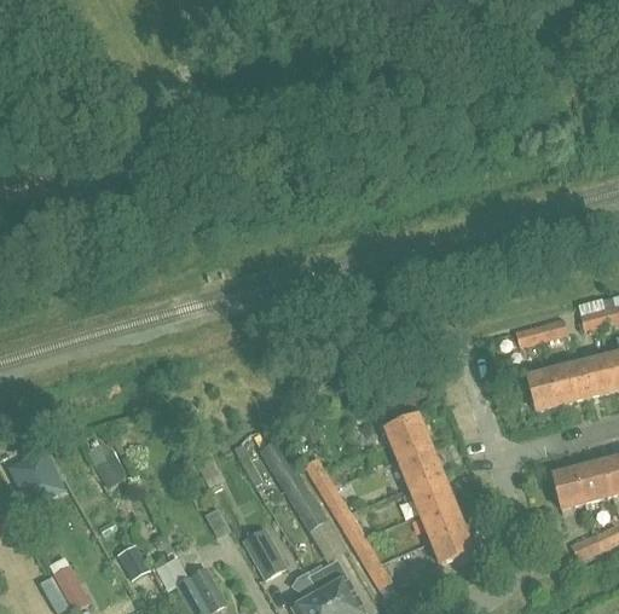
[(601,328),(611,325),(611,323),(607,308),(605,308),(602,299),(577,305),(584,331),(601,328)]
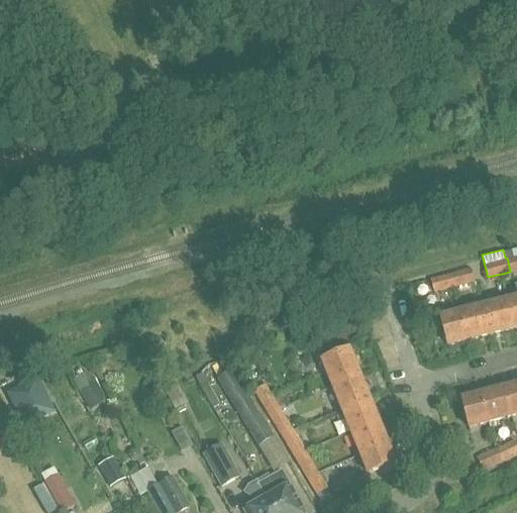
[(510,270),(510,272),(516,270),(516,254),(507,258),(510,270)]
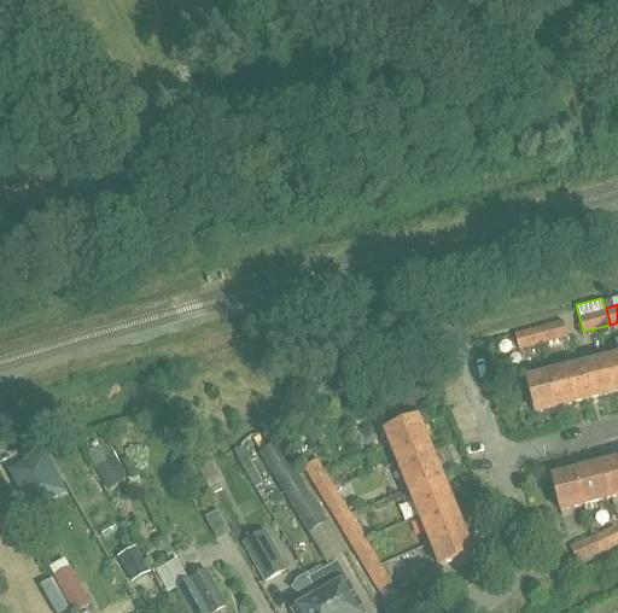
[(544,339),(544,340),(566,334),(563,319),(541,323),(544,339)]
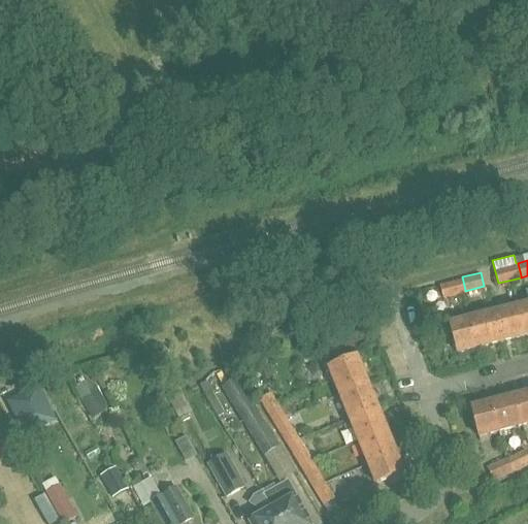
[(439,283),(442,296),(465,291),(465,290),(462,276),(439,283)]
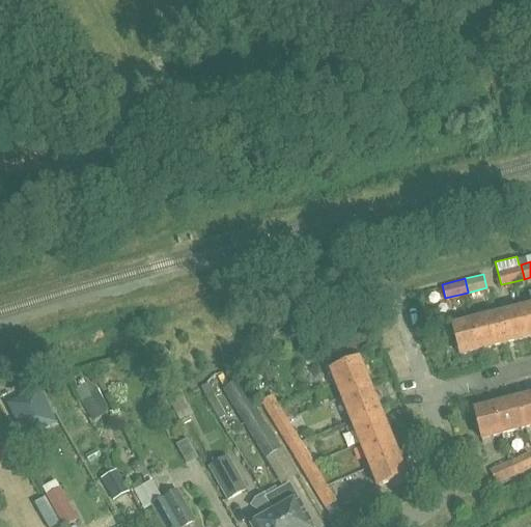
[(530,303),(522,306),(529,334),(530,333),(530,303)]
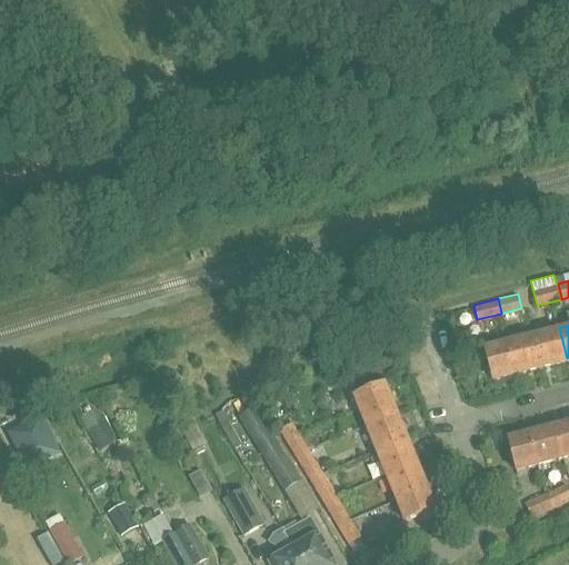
[(533,334),(541,365),(567,358),(559,328),(533,334)]
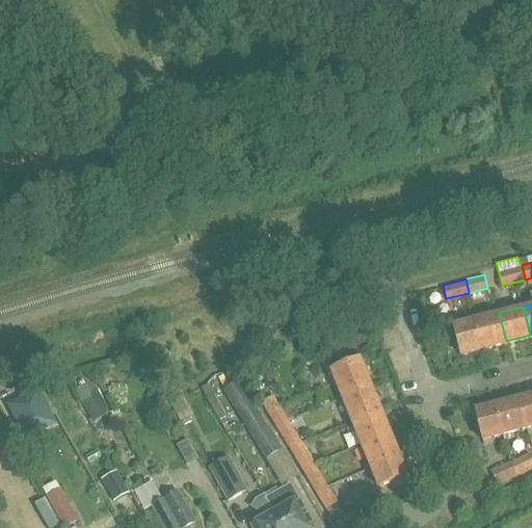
[(475,318),(482,347),(506,341),(499,312),(475,318)]
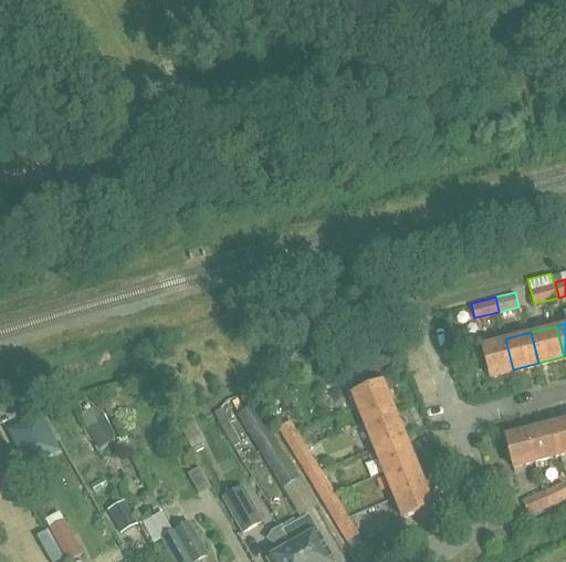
[(483,344),(491,375),(513,370),(505,339),(483,344)]
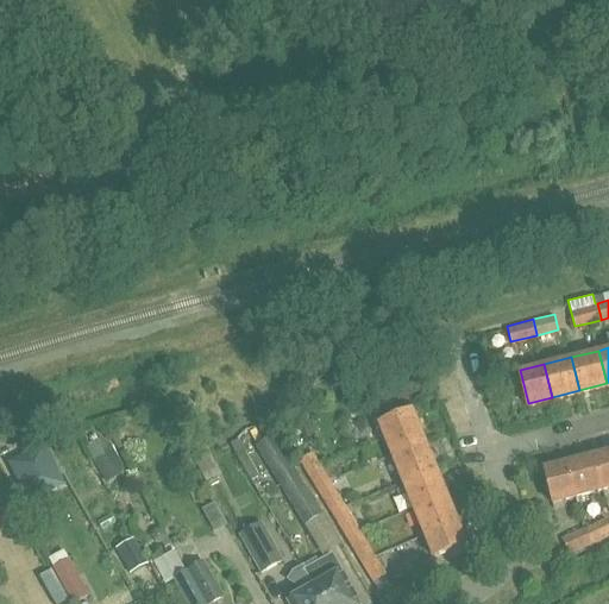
[(382,421),(394,451),(425,438),(413,409),(382,421)]
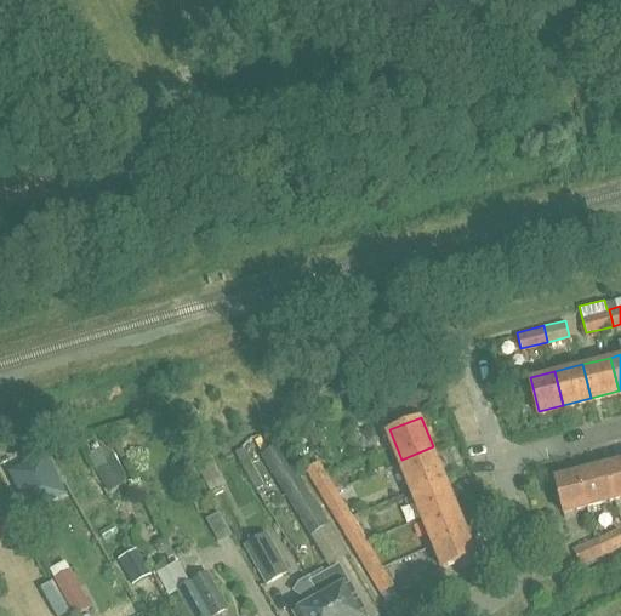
[(309,532),(309,534),(329,523),(311,492),(279,443),(261,454),(292,505),(309,532)]
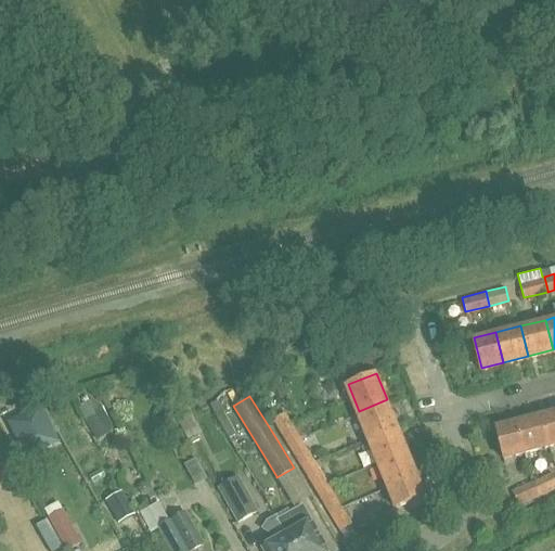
[(210,404),(229,435),(237,431),(218,398),(210,404)]
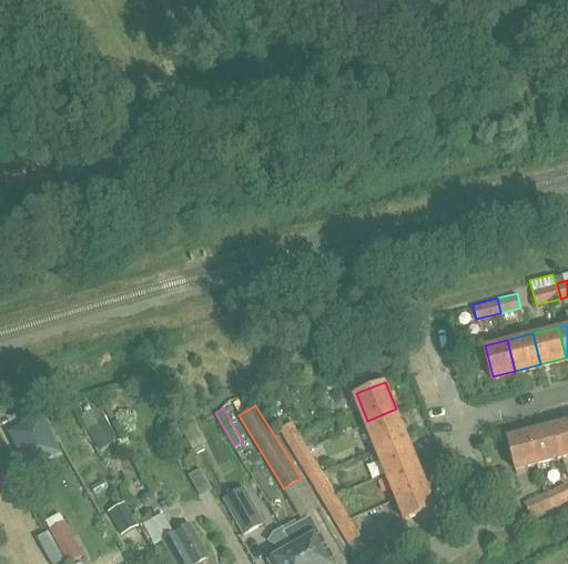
[(367,421),(377,445),(406,434),(396,409),(367,421)]
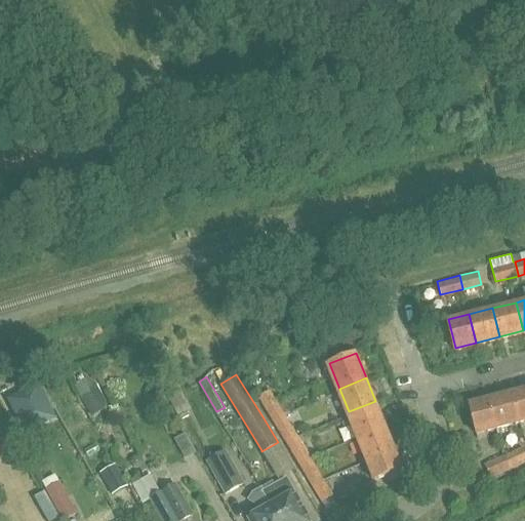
[(55,416),(39,383),(8,398),(25,431),(55,416)]
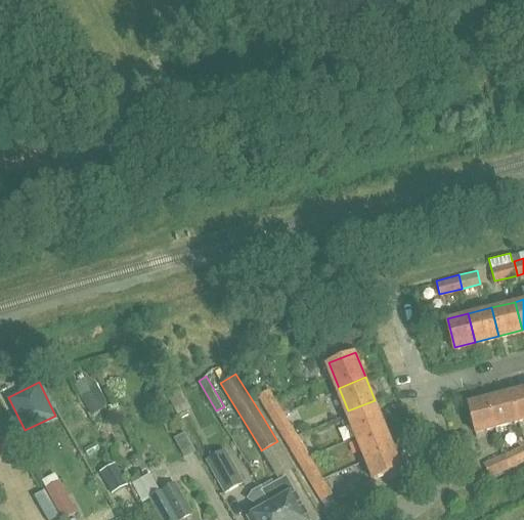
[(80,394),(88,406),(105,396),(97,384),(80,394)]
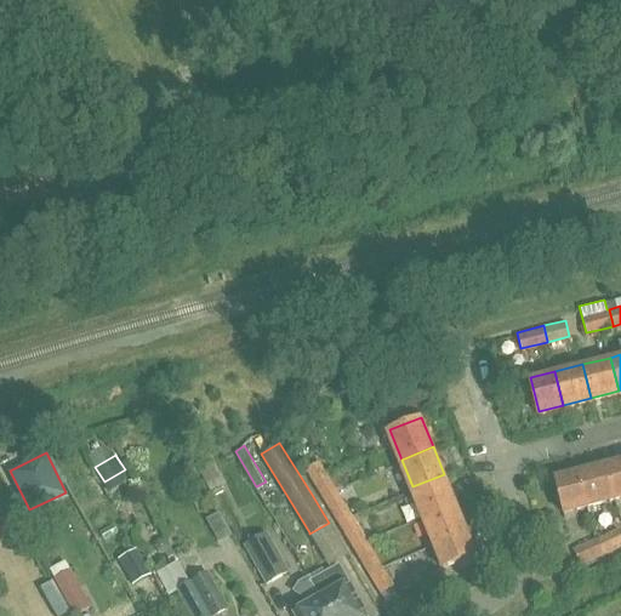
[(305,467),(318,489),(332,479),(337,486),(343,484),(331,466),(325,469),(319,458),(305,467)]
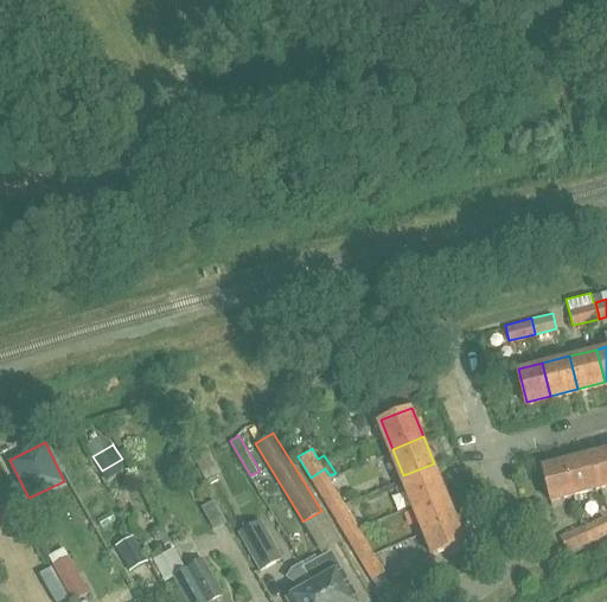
[(606,448),(594,452),(602,486),(606,484),(606,448)]
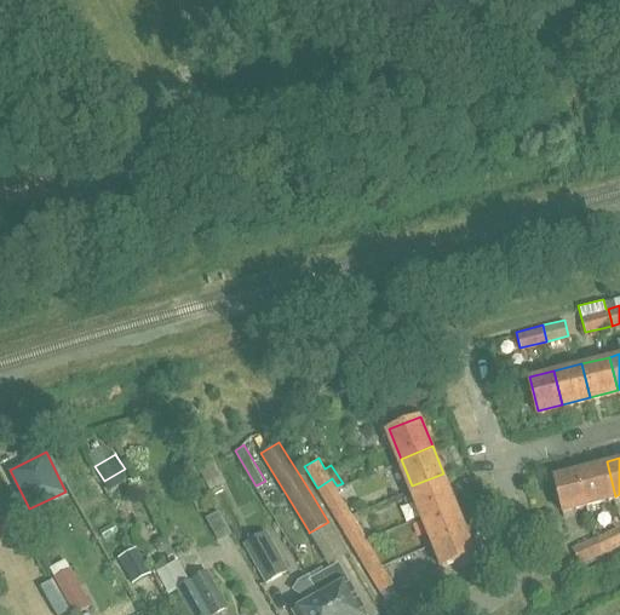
[(183,478),(194,472),(187,460),(177,466),(183,478)]
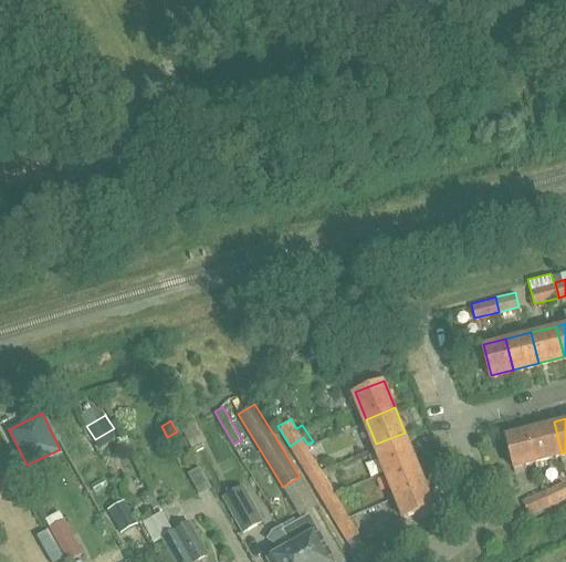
[(528,428),(536,459),(562,454),(554,422),(528,428)]
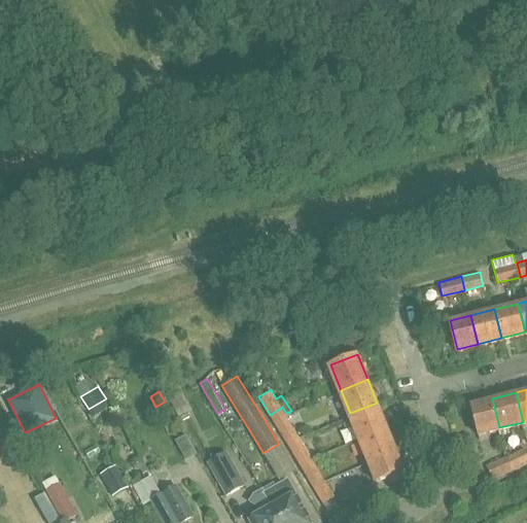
[(172,401),(178,415),(189,410),(183,395),(172,401)]
